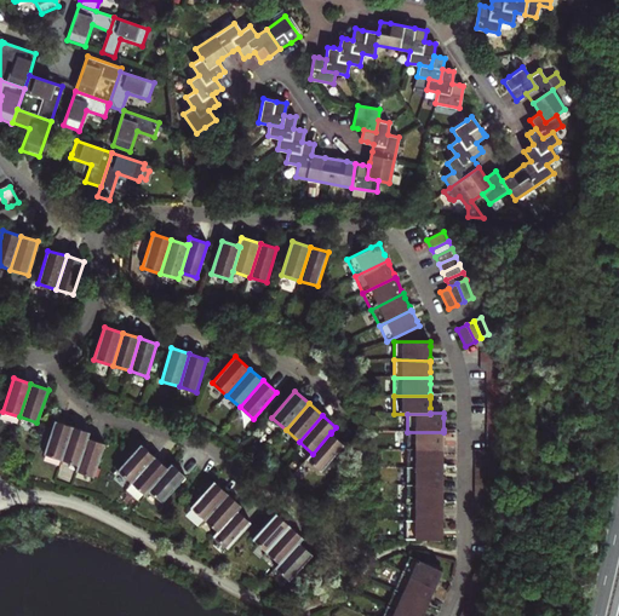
[(55,421),(53,424),(44,455),(61,460),(72,427),(55,421)]
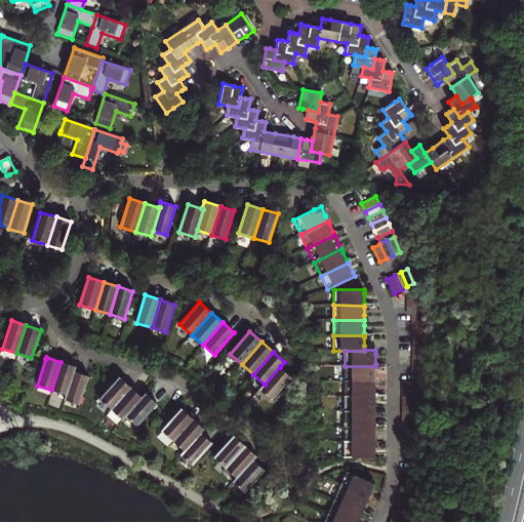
[(66,395),(74,371),(76,367),(61,362),(51,390),(66,395)]
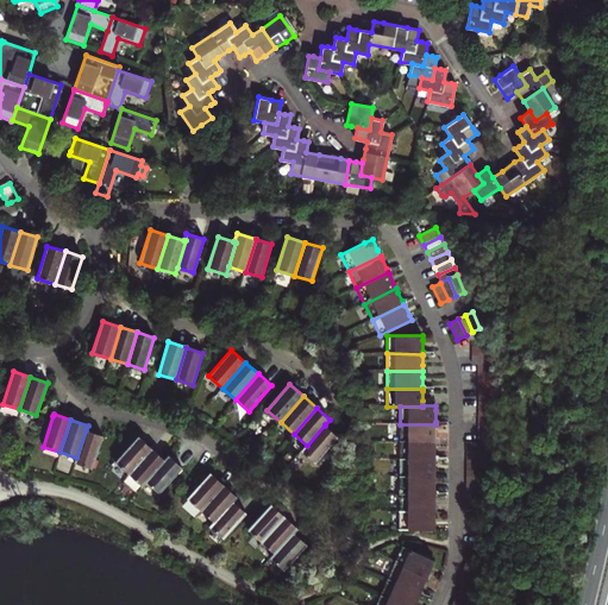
[(325,424),(307,446),(302,451),(315,462),(338,436),(325,426),(325,424)]
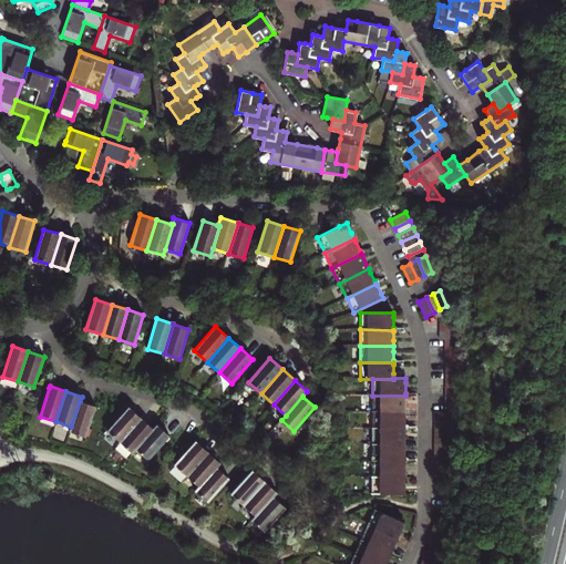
[(372,412),(405,412),(405,406),(405,397),(405,396),(372,396),(372,412)]
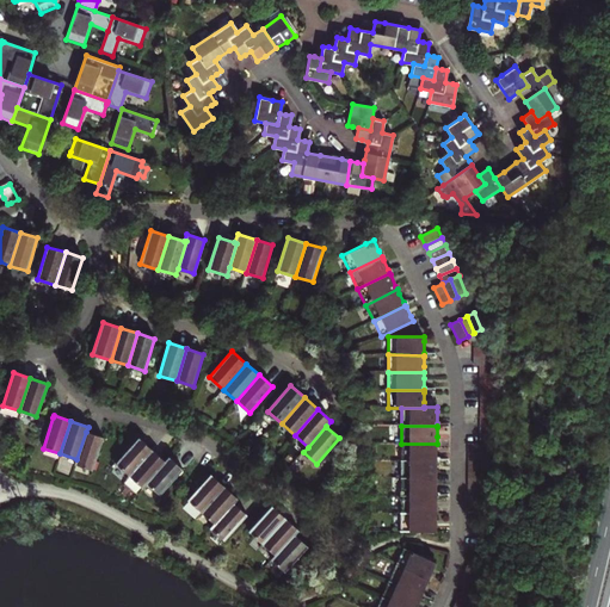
[(103,438),(86,432),(76,459),(75,465),(92,471),(103,438)]
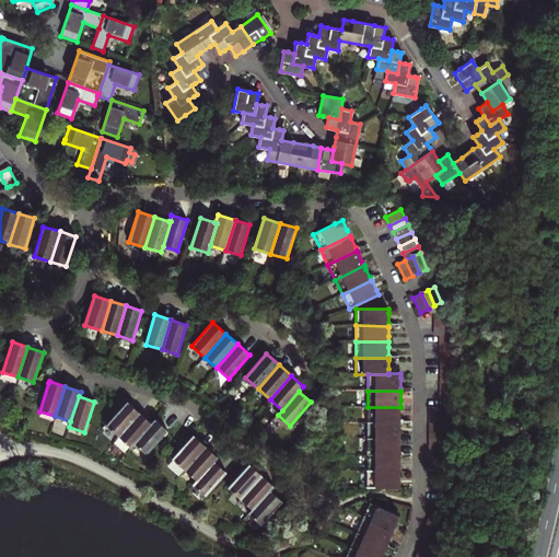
[(126,403),(105,426),(118,437),(139,414),(126,403)]
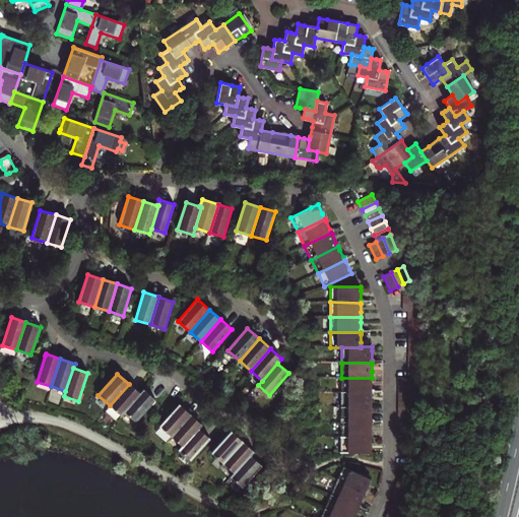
[(372,382),(372,378),(341,378),(341,392),(372,393),(372,390),(372,382)]
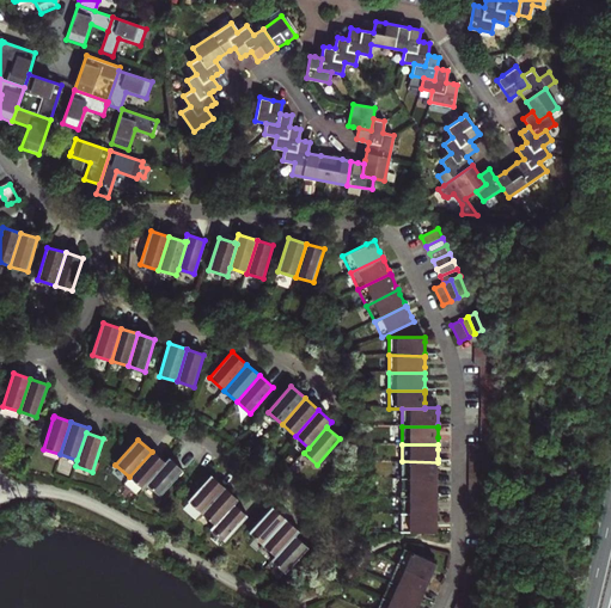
[(152,452),(129,477),(142,489),(147,483),(165,464),(152,452)]
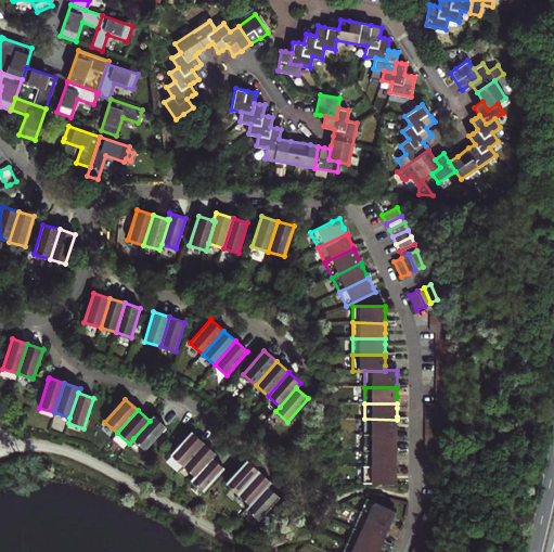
[(145,450),(166,427),(153,416),(150,421),(133,438),(145,450)]
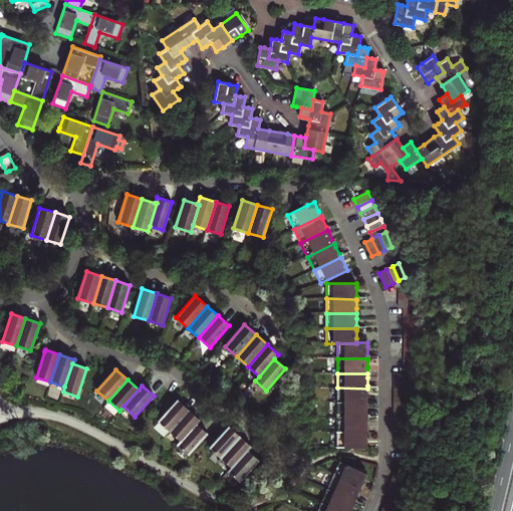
[(367,389),(337,388),(336,403),(367,403),(367,398),(367,391),(367,389)]
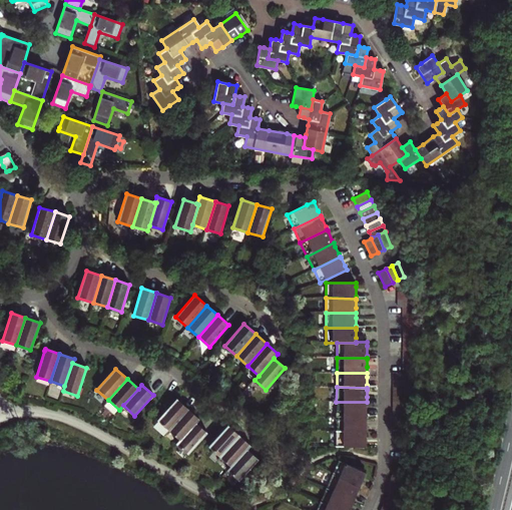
[(176,399),(157,420),(169,430),(188,410),(176,399)]
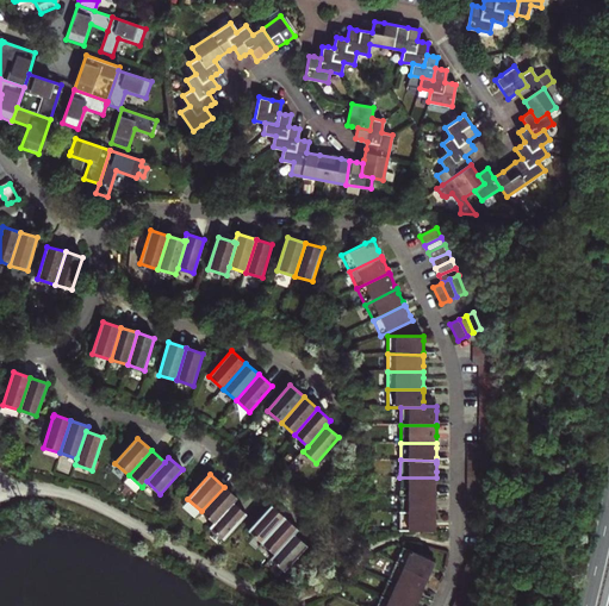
[(399,495),(436,495),(436,493),(436,483),(436,478),(399,478),(399,495)]
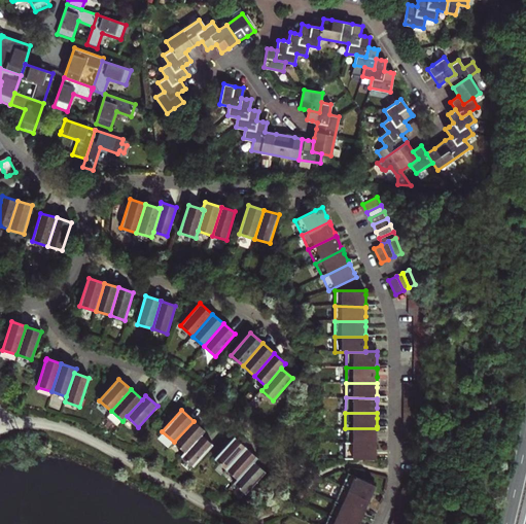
[(194,421),(174,442),(184,452),(201,433),(202,434),(205,430),(194,421)]
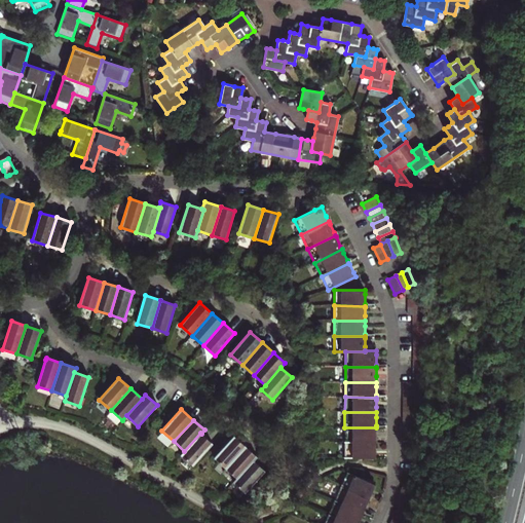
[(376,427),(344,427),(344,443),(376,442),(376,437),(376,430),(376,427)]
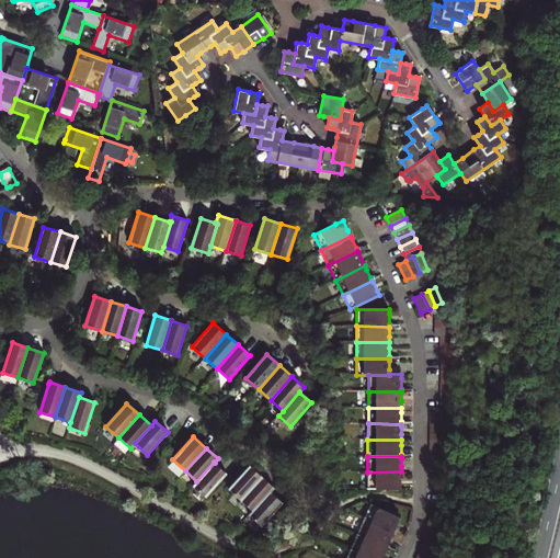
[(206,497),(227,474),(215,463),(214,462),(196,481),(193,485),(206,497)]
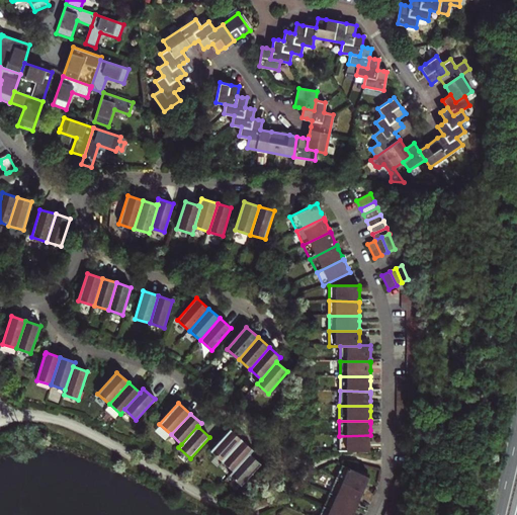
[(211,450),(223,460),(242,439),(231,429),(211,450)]
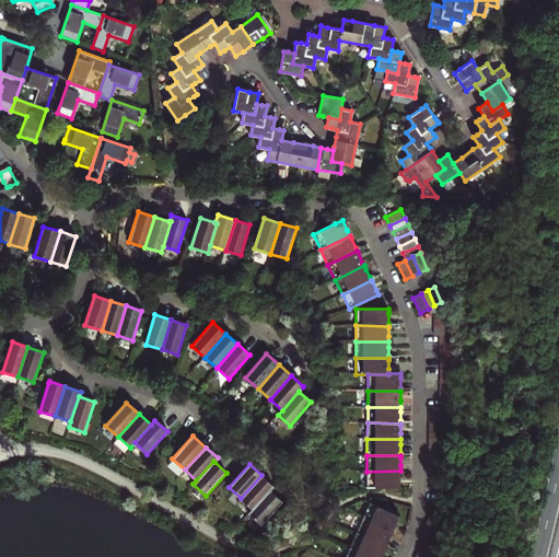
[(400,479),(400,471),(367,472),(367,487),(394,487),(400,487),(400,479)]
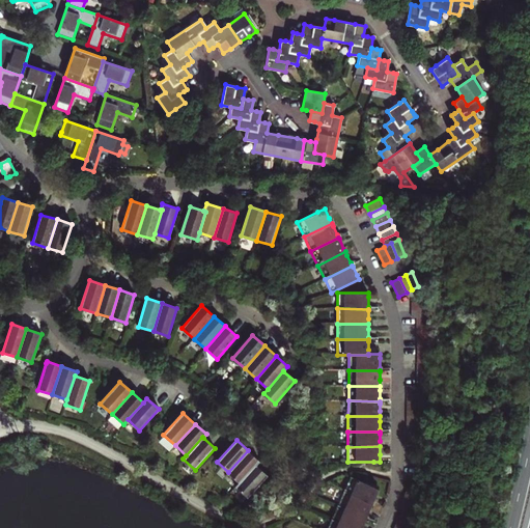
[(255,465),(256,466),(260,462),(248,450),(228,472),(240,482),(255,465)]
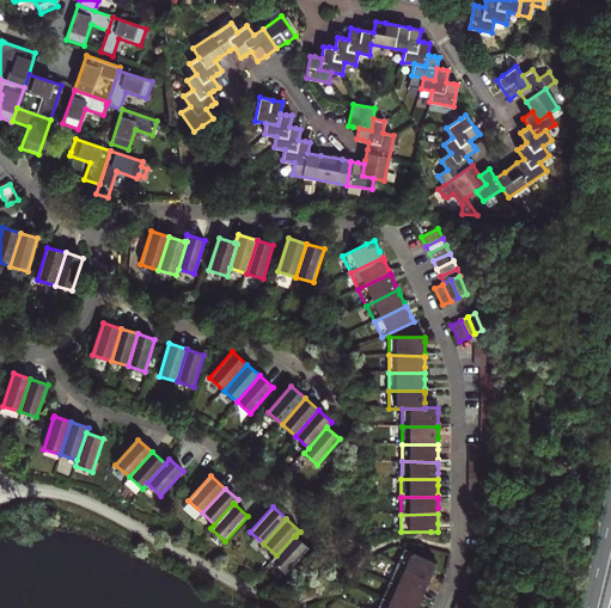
[(276,556),(272,560),(286,573),(309,547),(295,536),(294,535),(276,556)]
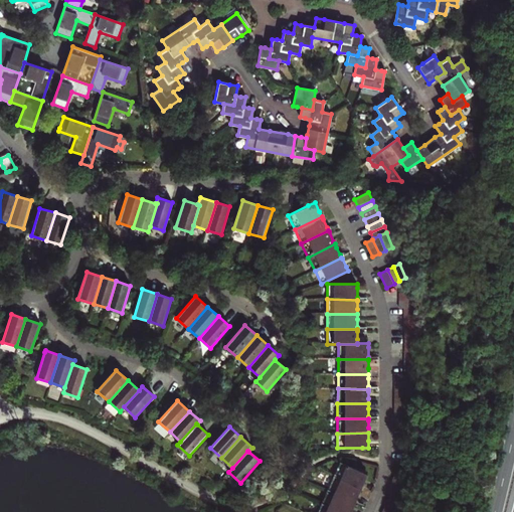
[(340,462),(334,477),(361,489),(364,482),(367,475),(360,471),(340,462)]
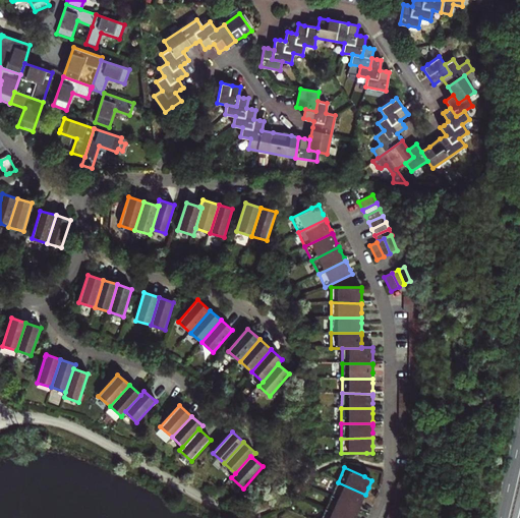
[(415,485),(400,478),(397,485),(411,493),(415,485)]
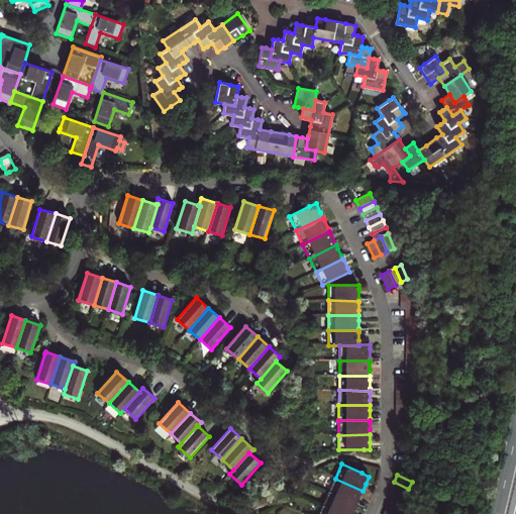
[(363,491),(335,479),(329,492),(356,504),(357,502),(360,495),(363,491)]
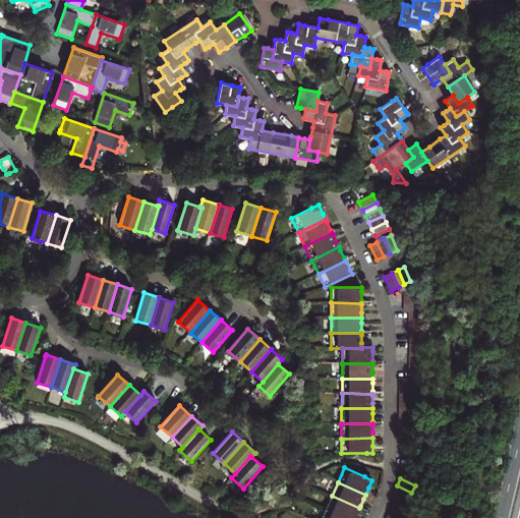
[(411,493),(397,485),(393,493),(408,500),(411,493)]
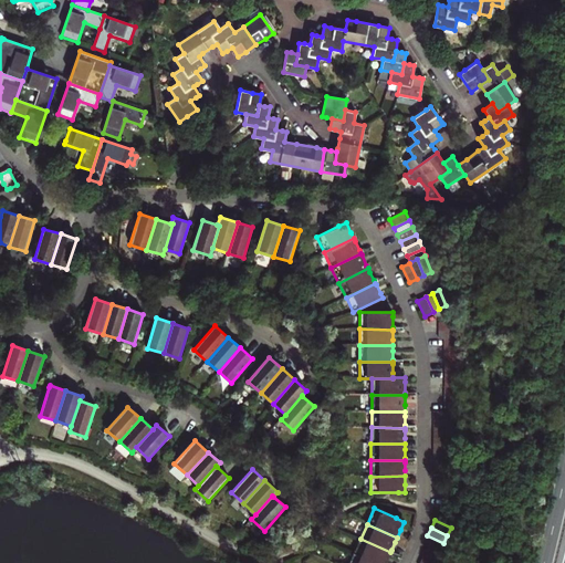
[(440,550),(443,543),(427,535),(425,542),(429,544),(440,550)]
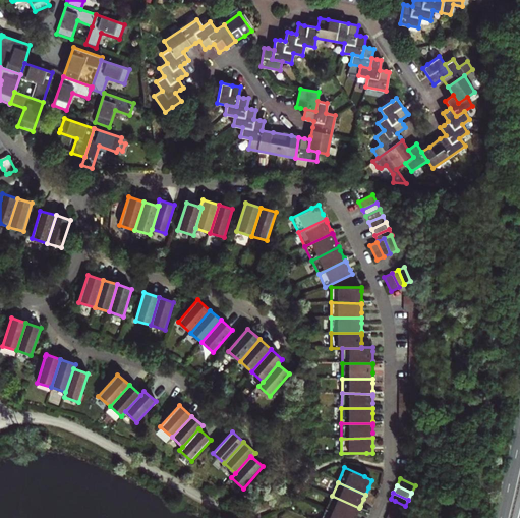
[(358,510),(359,508),(332,496),(325,510),(342,517),(355,517),(358,510)]
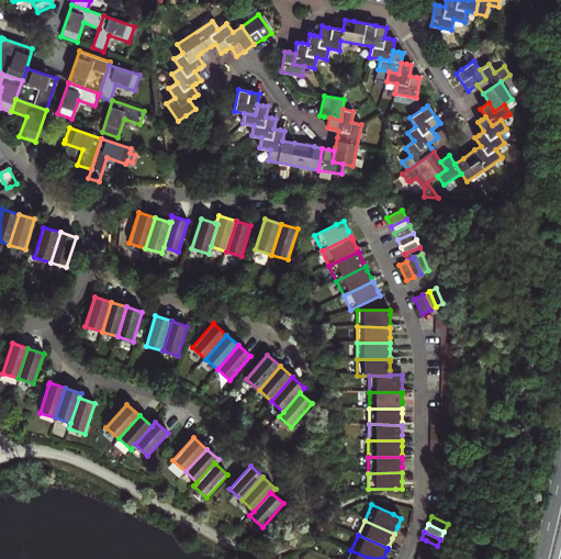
[(437,546),(426,540),(422,548),(438,556),(441,548),(437,546)]
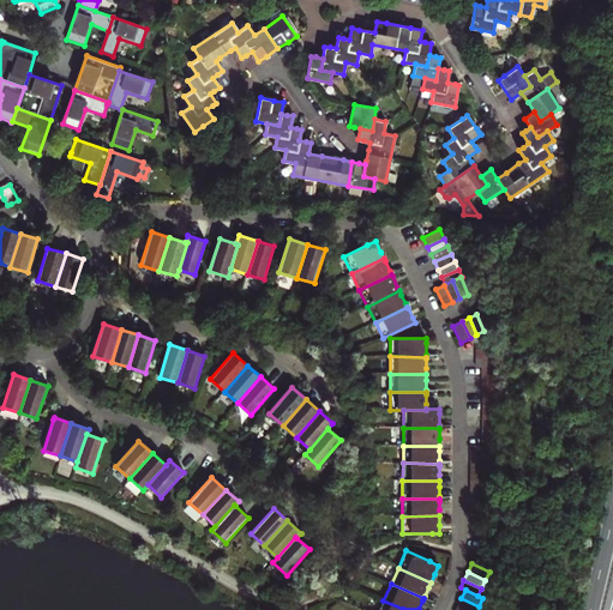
[(478,609),(479,607),(461,598),(458,605),(466,609),(478,609)]
